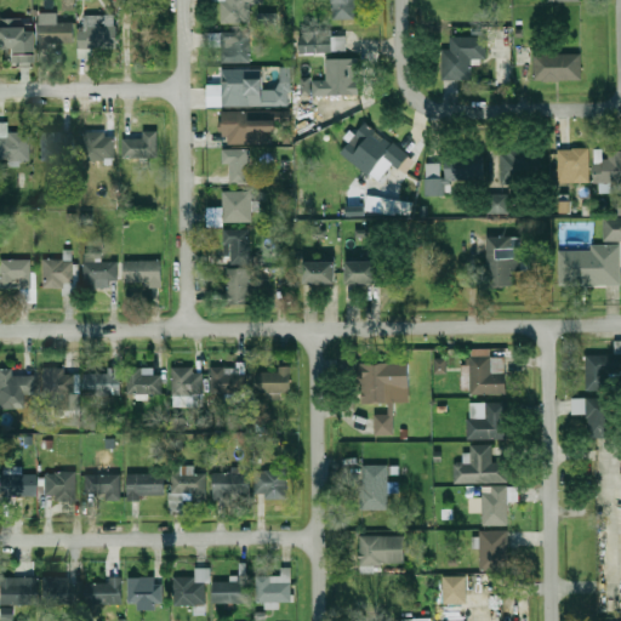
[(258,0),(221,0),(221,22),(251,22),(251,1),(258,1),(258,0)]
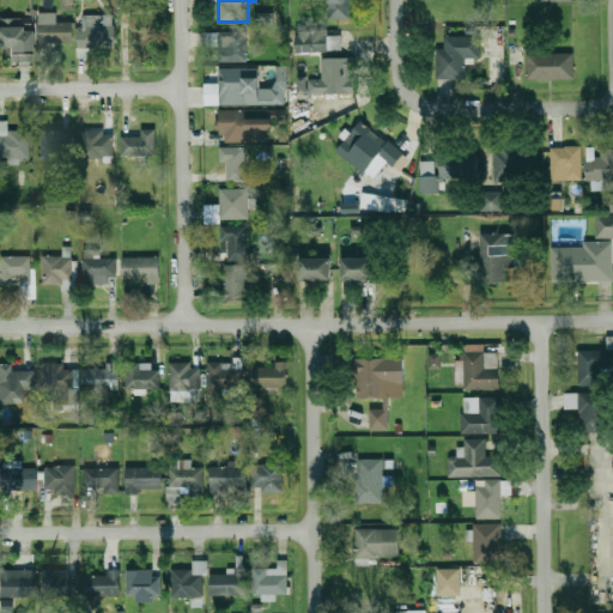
[(329,0),(329,18),(351,18),(351,0),(329,0)]
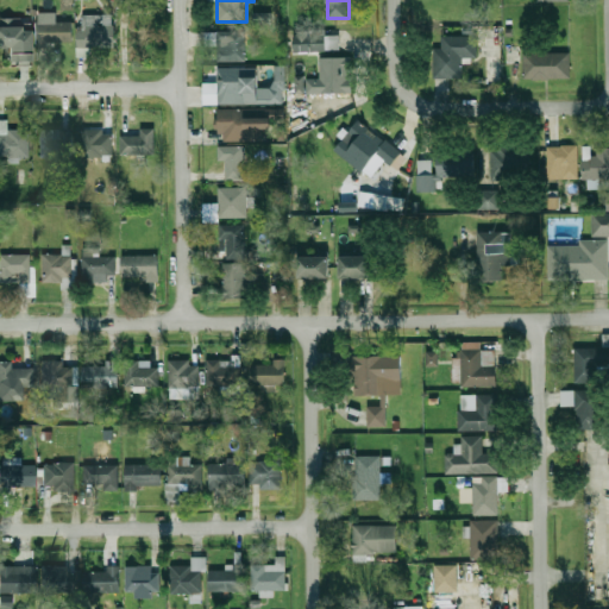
[(92,48),(114,48),(115,25),(102,25),(102,14),(81,14),(80,55),(92,55),(92,48)]
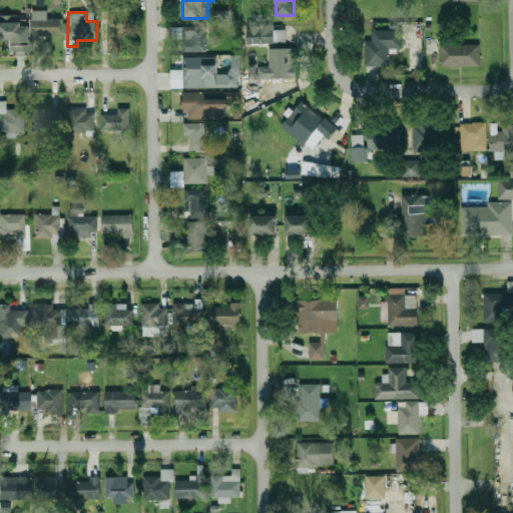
[(30,37),(61,37),(61,18),(30,18),(30,37)]
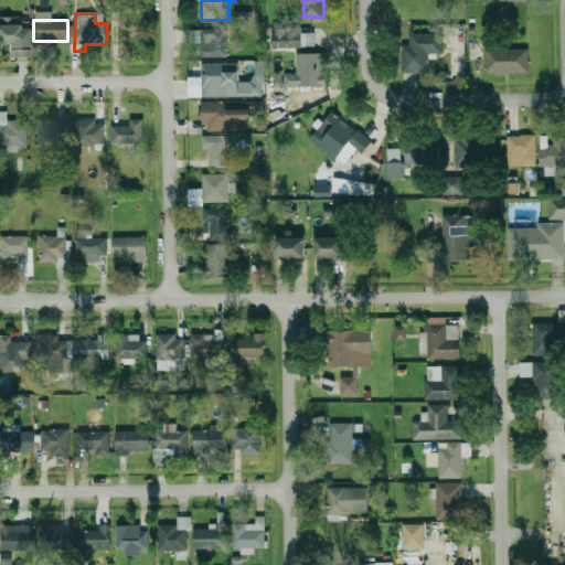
[(0,25),(0,45),(8,45),(8,53),(29,53),(29,25),(0,25)]
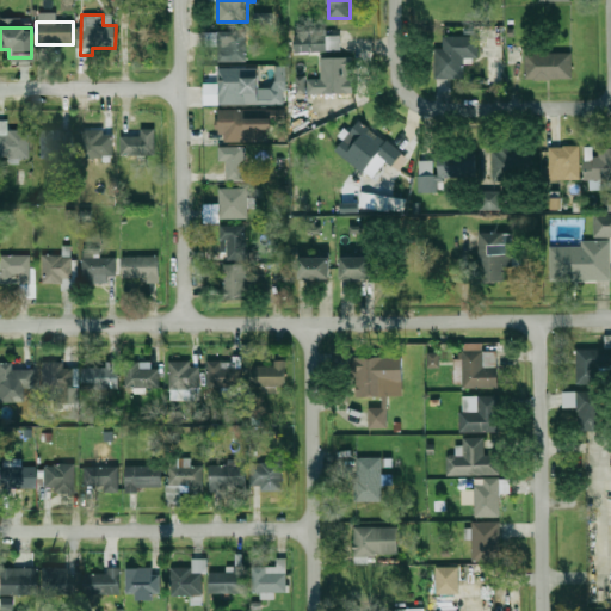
[(217,31),(217,62),(246,62),(246,31),(217,31)]
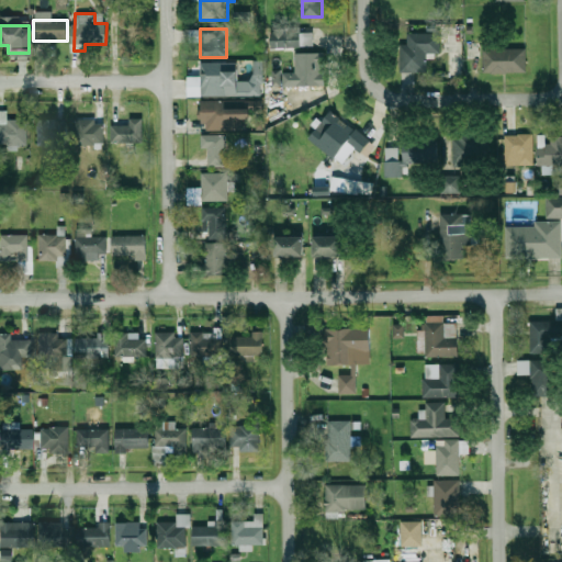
[(312,32),(273,32),(273,47),(312,47),(312,32)]
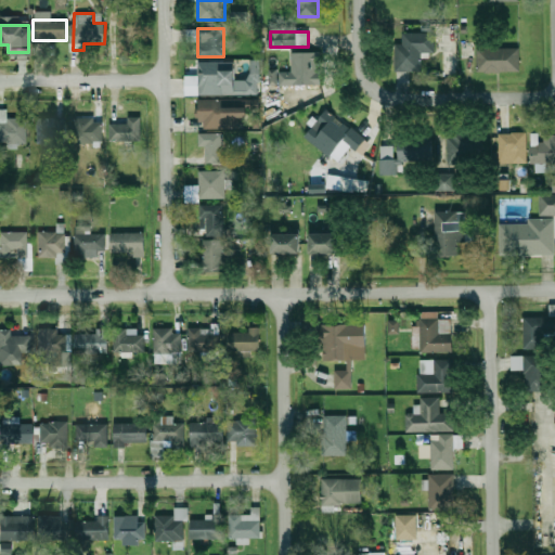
[(395,44),(395,72),(421,72),(421,52),(434,52),(434,33),(402,33),(402,44),(395,44)]
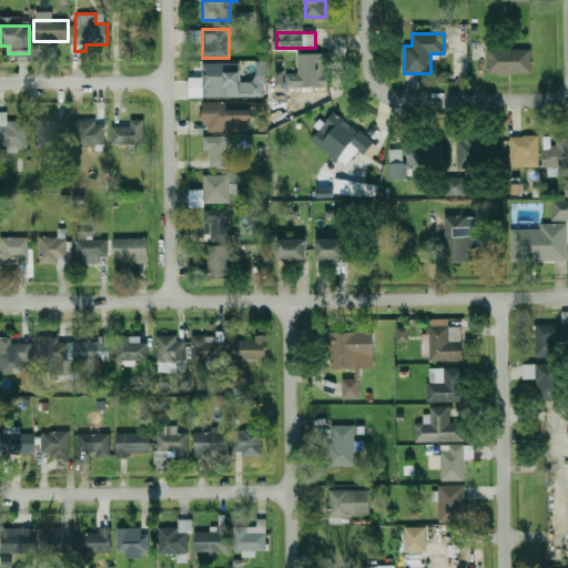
[(488,74),(531,74),(531,49),(500,49),(500,42),(488,42),(488,74)]
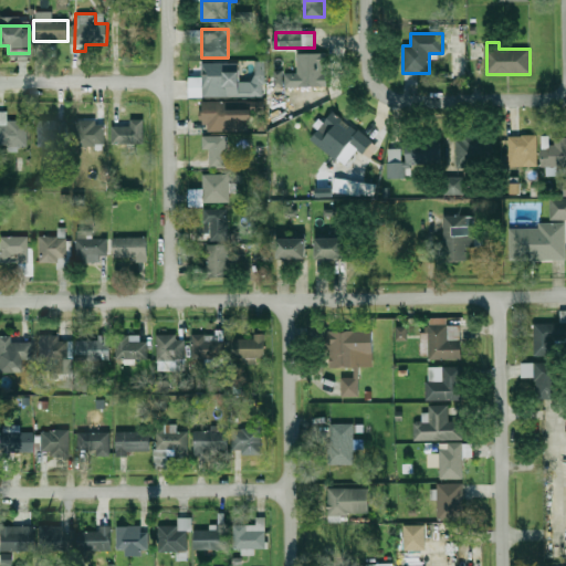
[(327,54),(297,53),(296,74),(285,74),(284,86),(326,87),(327,54)]
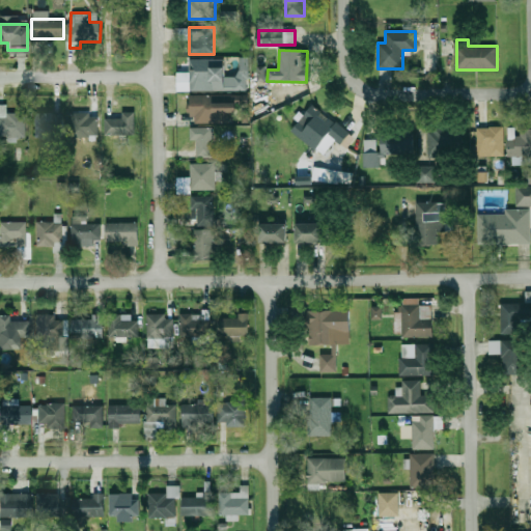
[(248,57),(238,57),(236,84),(224,84),(224,90),(248,90),(248,57)]
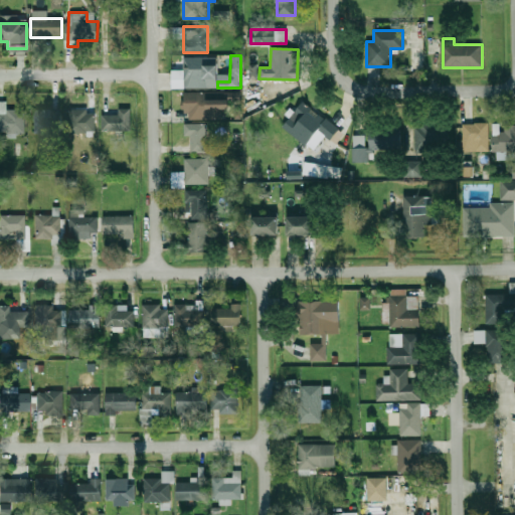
[(172,87),(214,87),(214,57),(184,57),(184,69),(172,69),(172,87)]
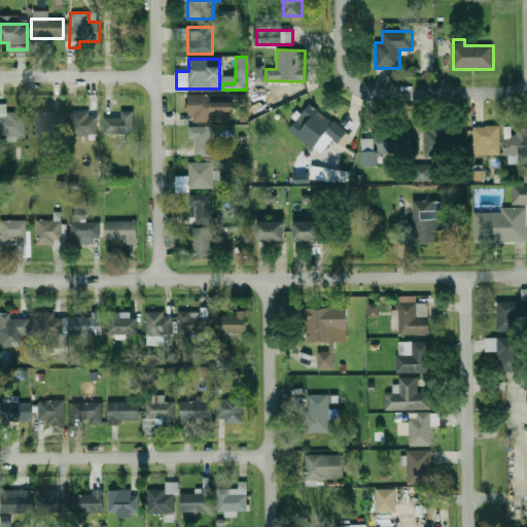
[(189,95),(189,121),(236,121),(236,95),(189,95)]
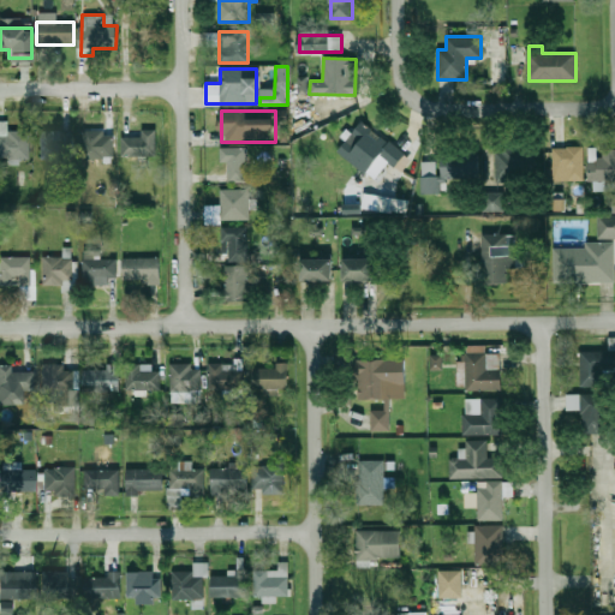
[(374,177),(387,160),(402,172),(412,159),(362,120),(339,151),(374,177)]
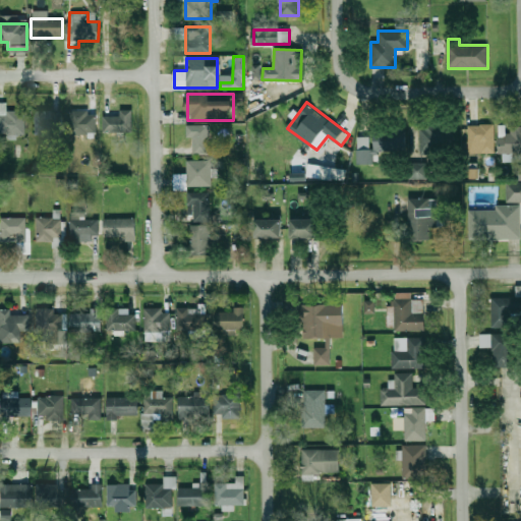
[(0,132),(24,132),(24,111),(6,111),(6,103),(0,103),(0,132)]
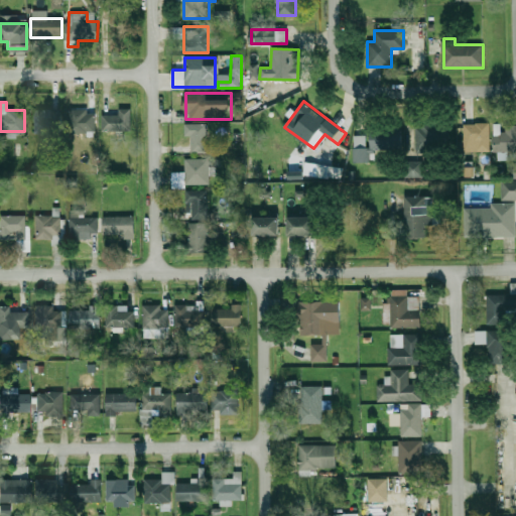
[(34,109),(34,131),(59,131),(59,109),(34,109)]
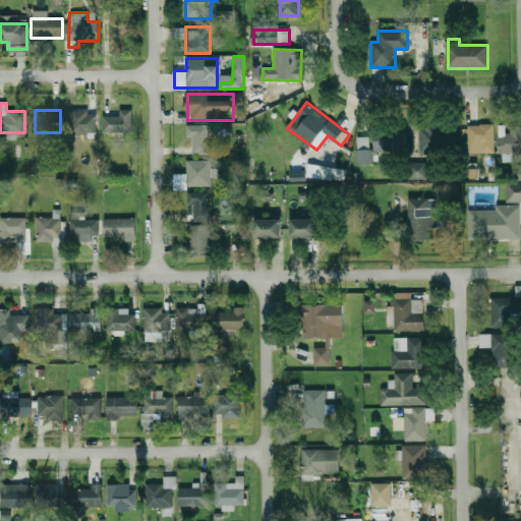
[(103,132),(132,132),(132,110),(119,110),(119,114),(103,114),(103,132)]
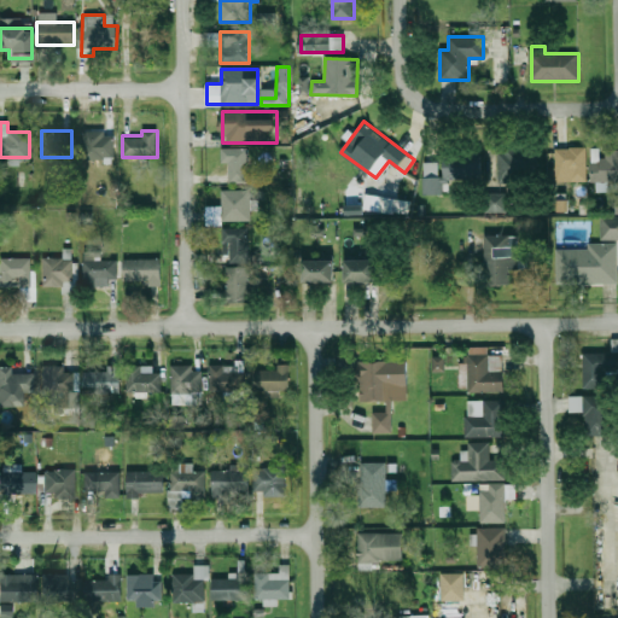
[(114,158),(114,132),(82,132),(82,158),(114,158)]
